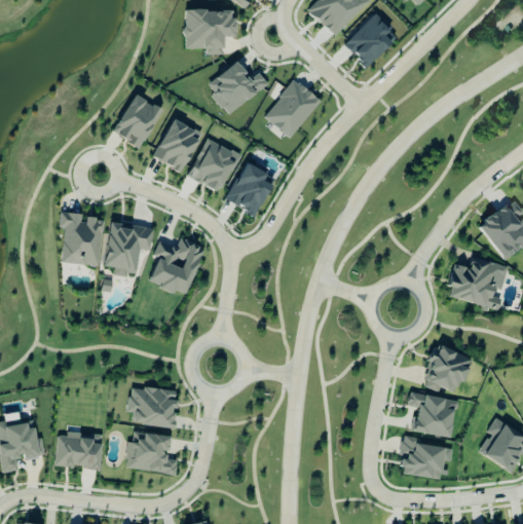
[(335,35),(371,0),(318,0),(308,9),(335,35)]
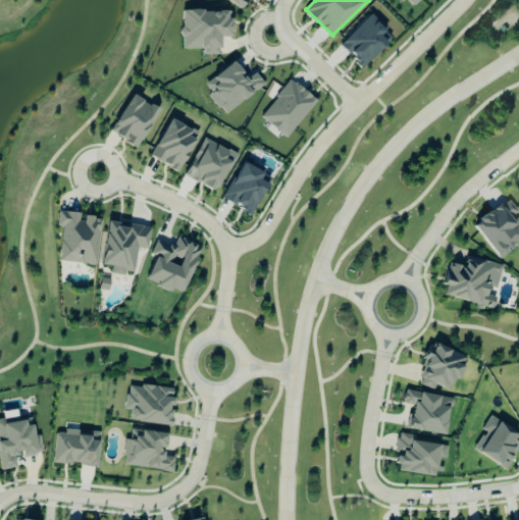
[(184,47),(205,47),(205,53),(222,53),(222,36),(232,36),(232,8),(184,8),(184,47)]
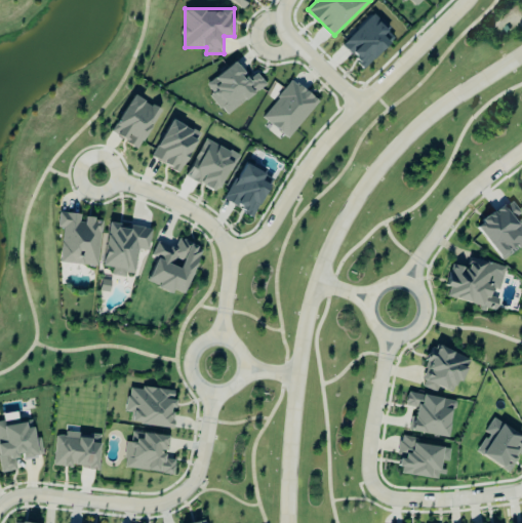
[(367,66),(393,40),(387,35),(392,30),(374,12),(345,44),(367,66)]
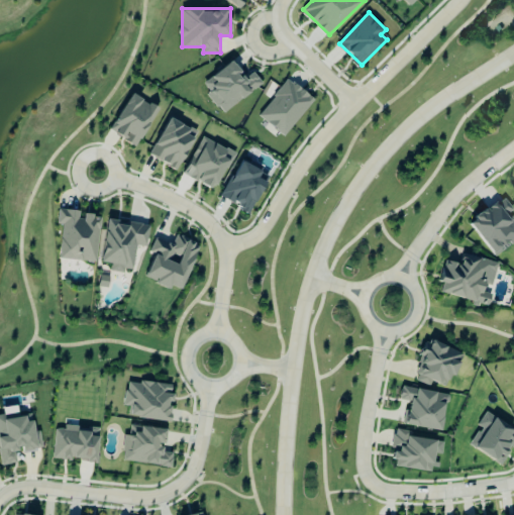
[(254,70),(246,76),(233,59),(205,82),(211,90),(208,92),(224,112),(264,81),(254,70)]
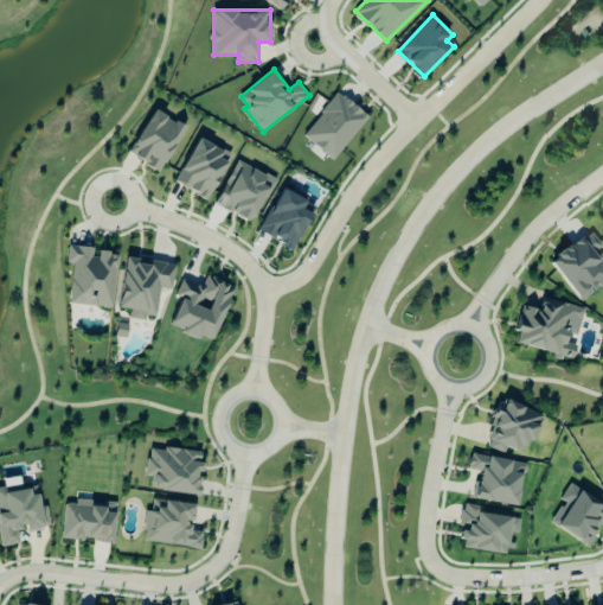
[(370,115),(340,90),(305,134),(334,158),(370,115)]
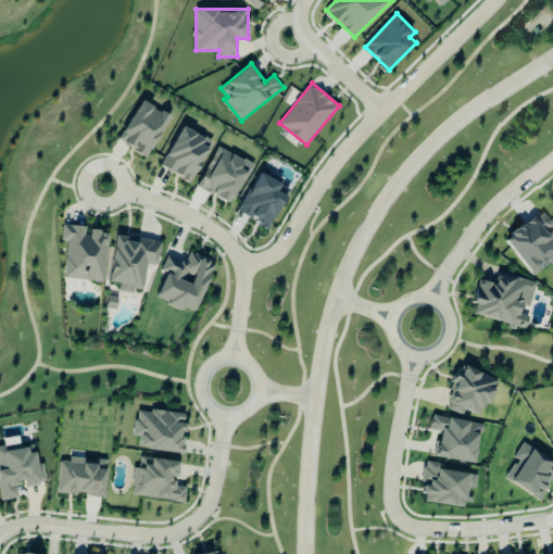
[(171,113),(140,99),(122,141),(152,155),(171,113)]
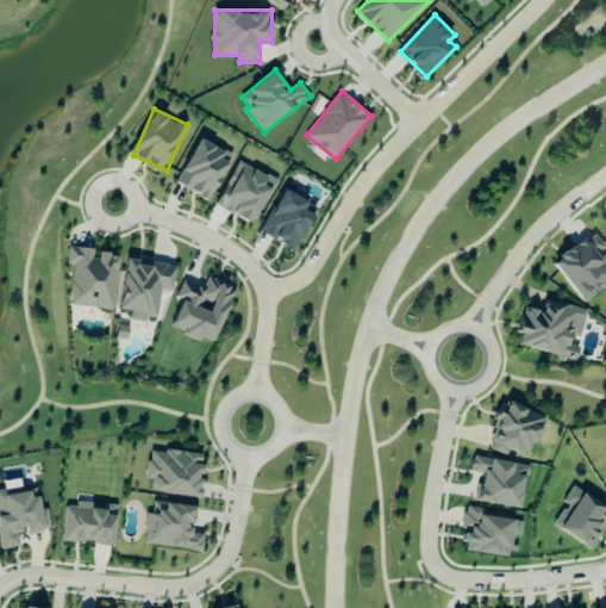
[(179,184),(212,198),(233,152),(200,137),(179,184)]
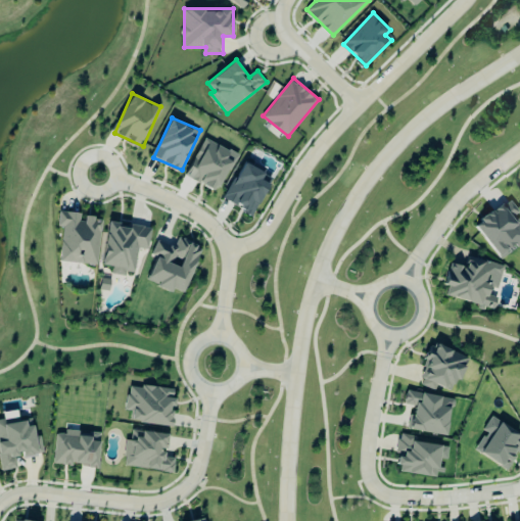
[(186,174),(219,191),(238,153),(206,136),(186,174)]
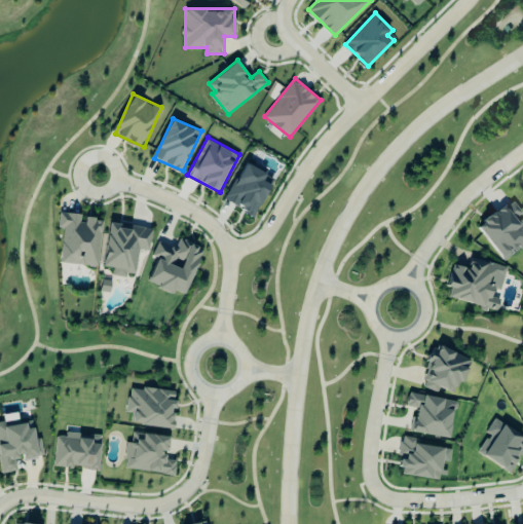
[(256,215),(271,183),(264,179),(267,173),(247,161),(227,199),(256,215)]
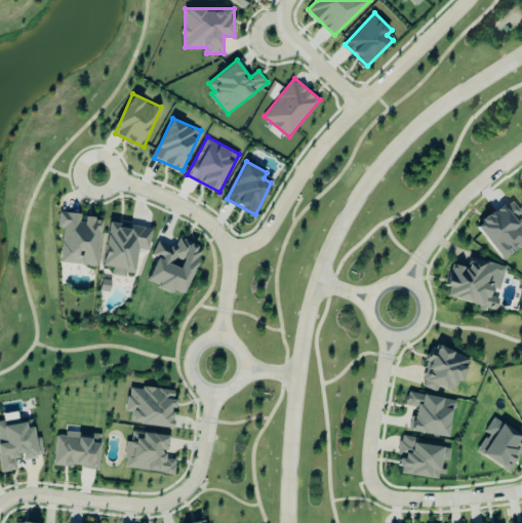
[(478,225),(504,257),(520,245),(521,246),(521,222),(517,215),(521,212),(521,210),(513,199),(478,225)]
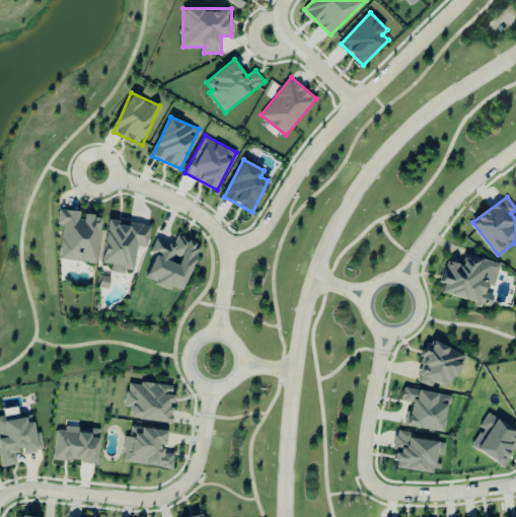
[(61,257),(98,262),(102,215),(83,213),(83,210),(60,208),(59,224),(64,224),(61,257)]
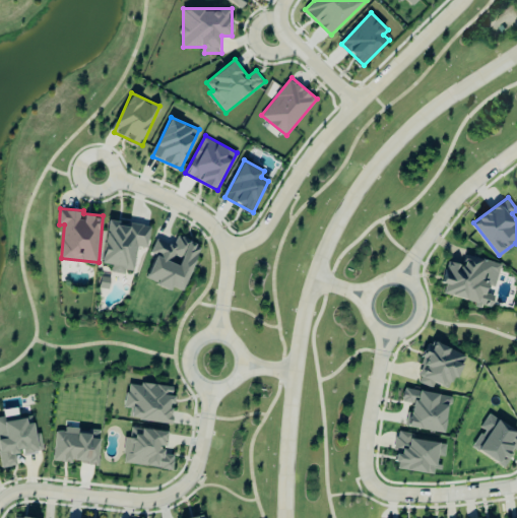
[(103,262),(114,263),(113,269),(135,272),(139,246),(148,247),(151,225),(110,219),(103,262)]
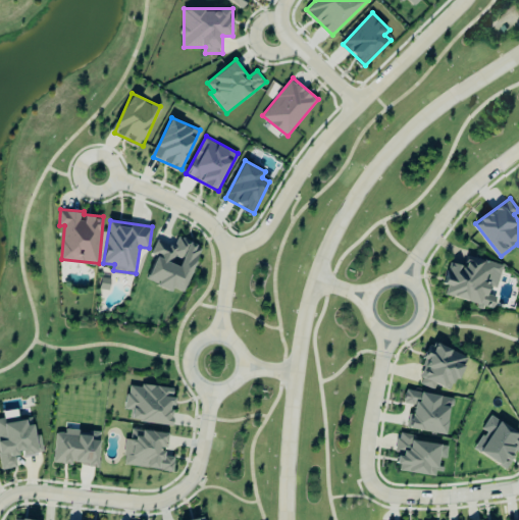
[(202,245),(178,237),(175,246),(157,239),(153,253),(157,255),(148,280),(173,289),(173,288),(186,292),(202,245)]
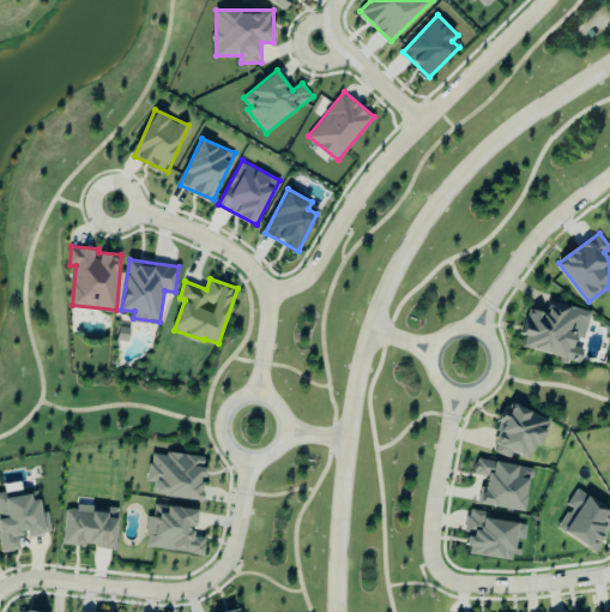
[(591,310),(550,300),(548,312),(530,307),(524,334),(527,334),(524,347),(584,363),(587,348),(583,347),(591,310)]
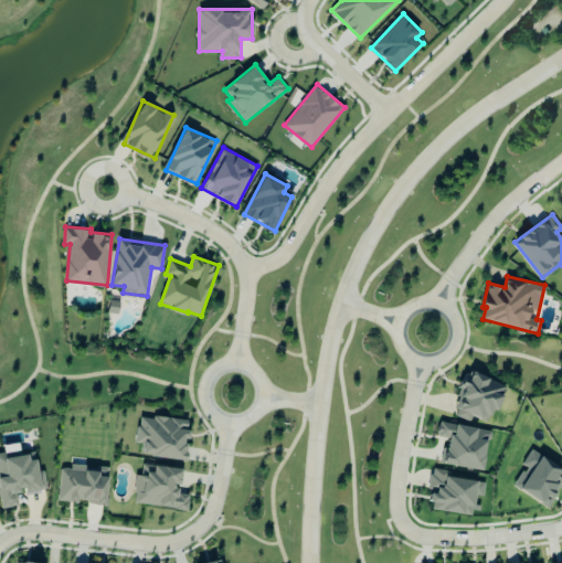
[(508,385),(472,370),(453,413),(473,421),(475,415),(492,422),(508,385)]
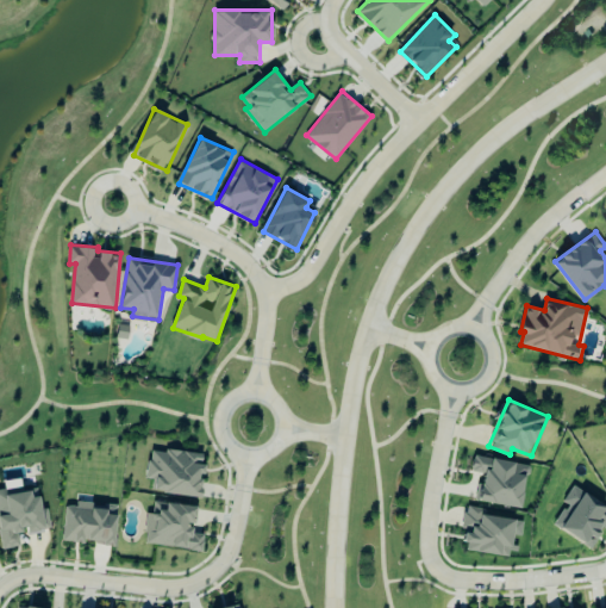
[(206,454),(151,447),(148,477),(155,478),(154,490),(201,496),(206,454)]
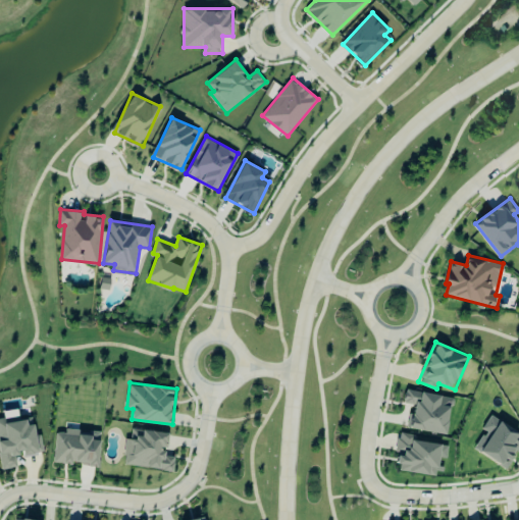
[(448,434),(454,397),(408,390),(406,403),(414,404),(410,428),(448,434)]
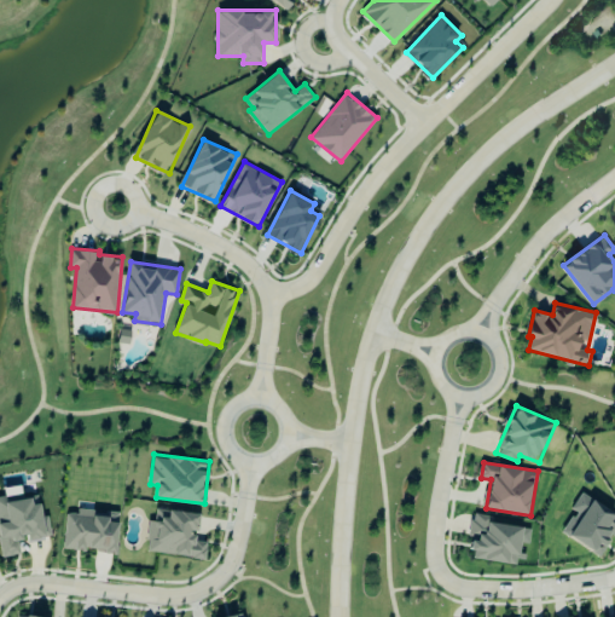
[(0,496),(0,535),(4,557),(25,553),(24,542),(53,537),(50,514),(42,515),(39,491),(0,496)]
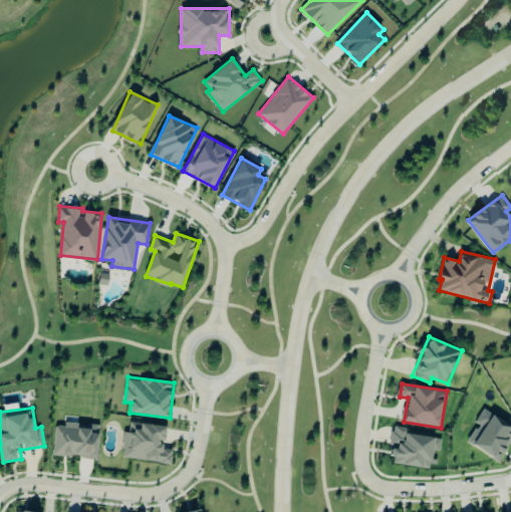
[(469,442),(500,461),(510,443),(510,424),(485,409),(477,422),(480,424),(469,442)]
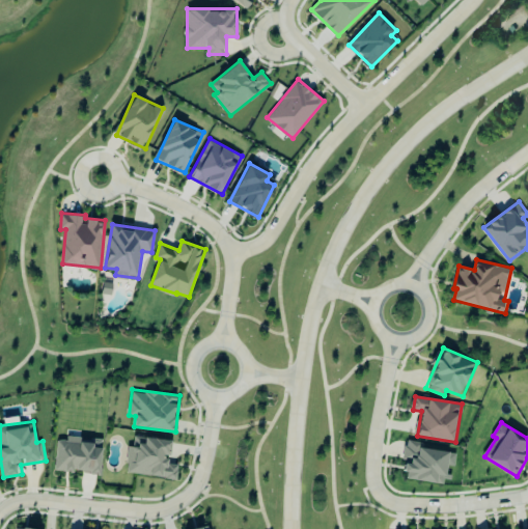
[(101,473),(103,439),(67,436),(67,440),(58,439),(56,470),(101,473)]
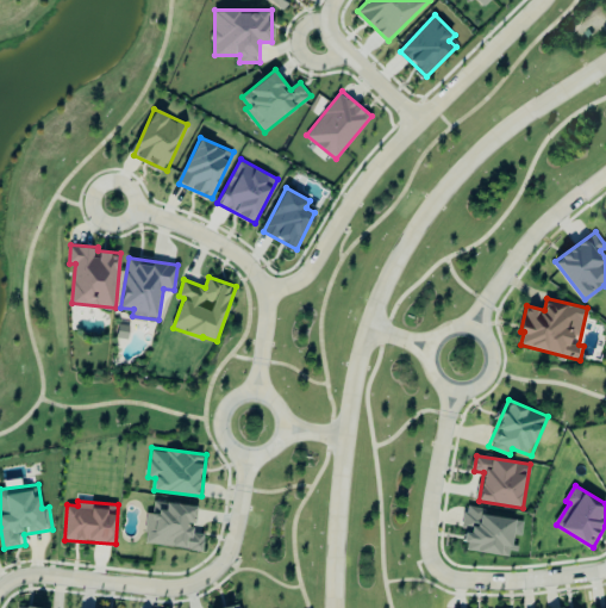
[(145,543),(204,550),(206,533),(192,532),(193,525),(197,525),(199,506),(156,501),(155,512),(149,512),(145,543)]
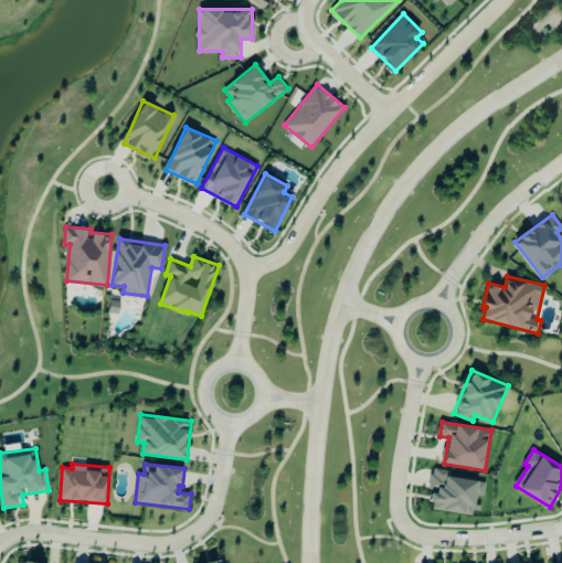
[(479,480),(451,476),(452,470),(434,468),(431,488),(434,488),(432,509),(474,514),(479,480)]
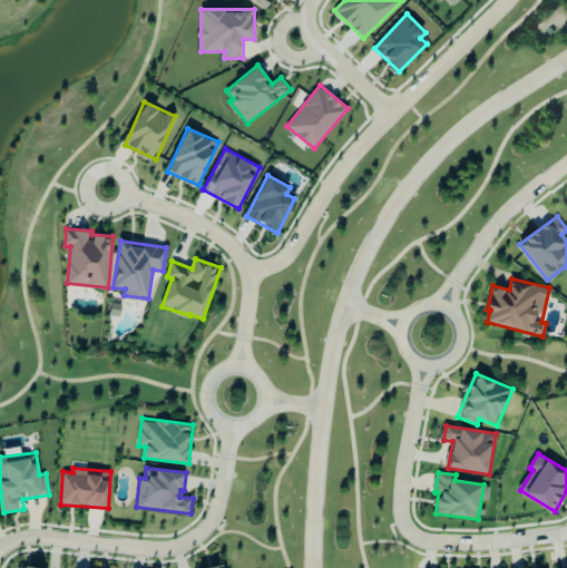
All buildings are outlined.
